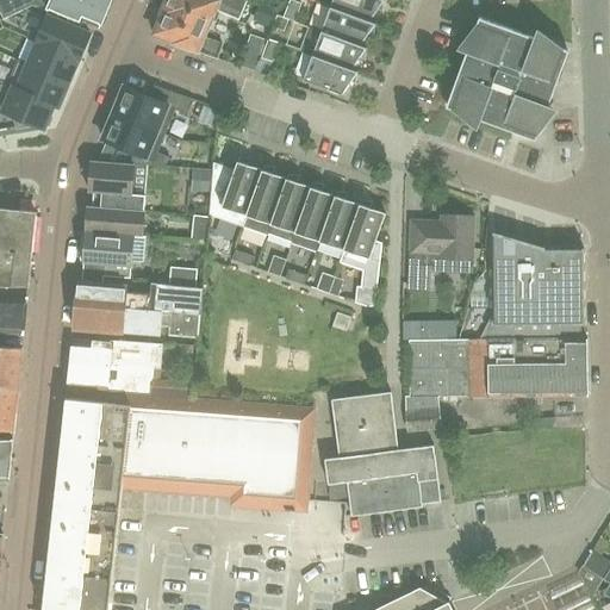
[(85,20),(99,26),(109,0),(0,0),(0,2),(7,18),(33,5),(36,6),(55,14),(82,26),(85,20)]
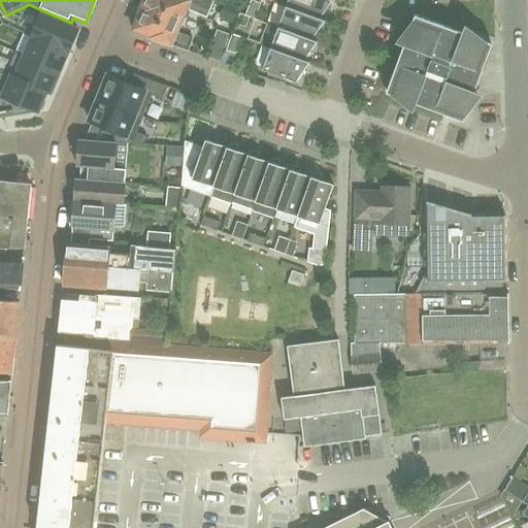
[(206,17),(212,0),(143,0),(139,11),(140,12),(135,25),(138,32),(151,36),(151,37),(189,51),(193,38),(175,32),(184,14),(186,8),(206,17)]
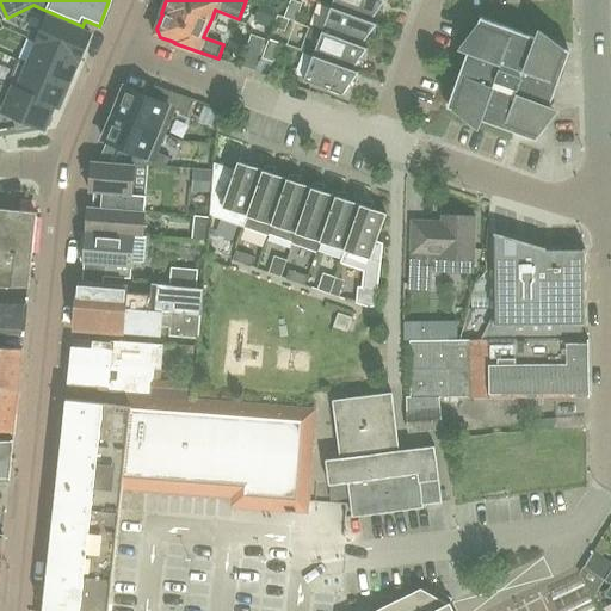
[(296,23),(303,5),(291,0),(285,18),(290,20),(296,23)]
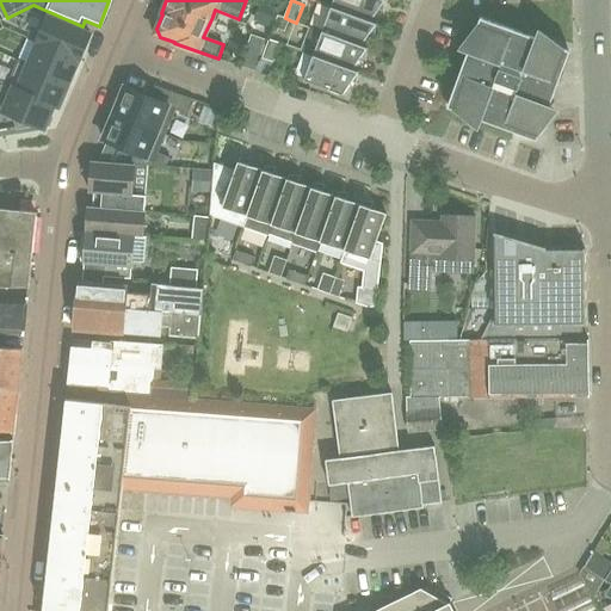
[(384,12),(386,1),(387,0),(386,0),(334,0),(332,8),(371,23),(371,22),(380,11),(384,12)]
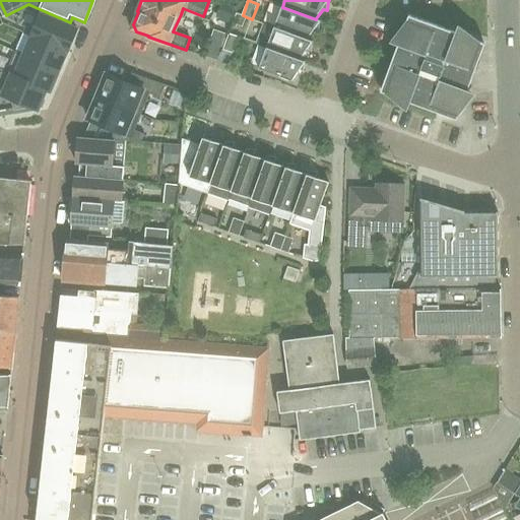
[(236,9),(225,5),(220,15),(232,20),(236,9)]
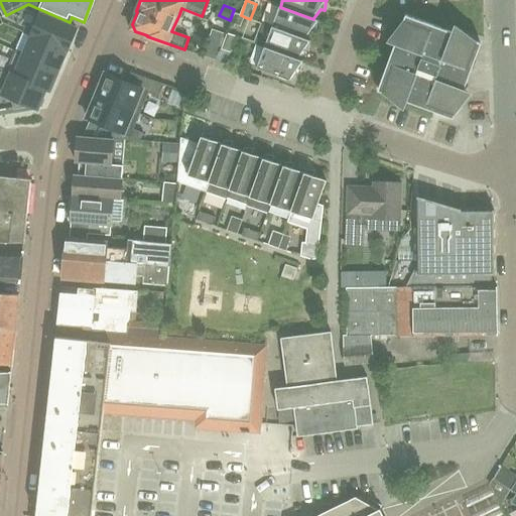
[(317,30),(317,21),(318,20),(313,18),(313,19),(280,7),(273,27),(305,39),(305,38),(312,29),(317,30)]
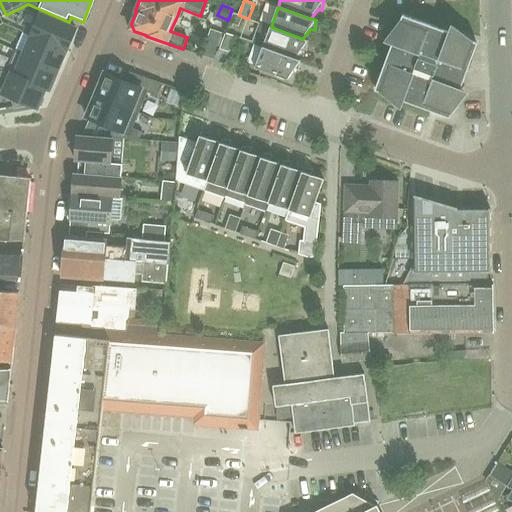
[(243,17),(239,15),(233,13),(230,23),(239,26),(243,17)]
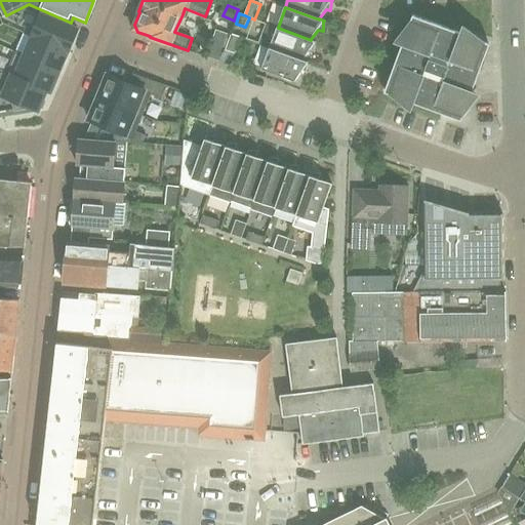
[(68,52),(78,30),(41,14),(31,36),(32,37),(33,36),(68,50),(67,51),(68,52)]
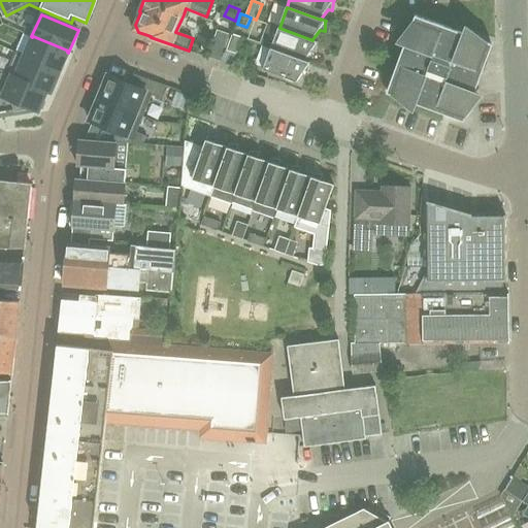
[(464,122),(493,44),(451,29),(416,15),(387,93),(442,113),(464,122)]
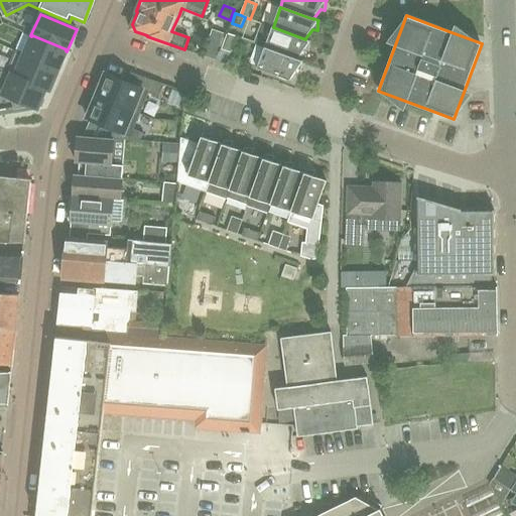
[(309,51),(310,41),(311,40),(305,38),(305,39),(273,27),(265,47),(298,59),(305,49),(309,51)]
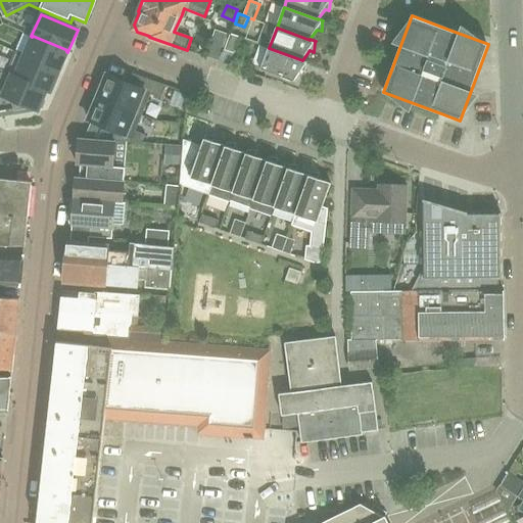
[(228,34),(215,30),(205,56),(219,60),(228,34)]
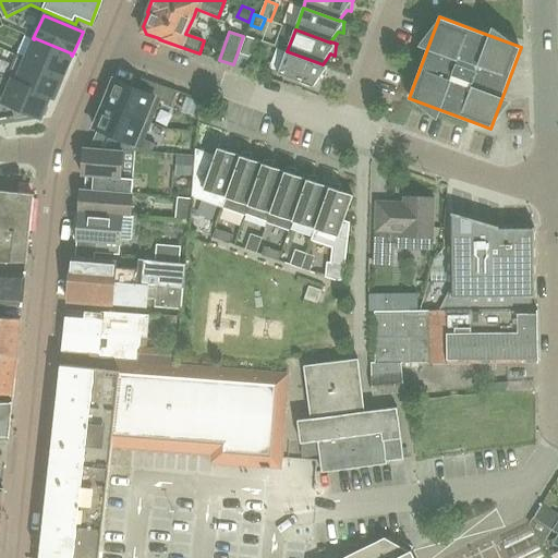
[(257,40),(246,36),(240,53),(251,57),(257,40)]
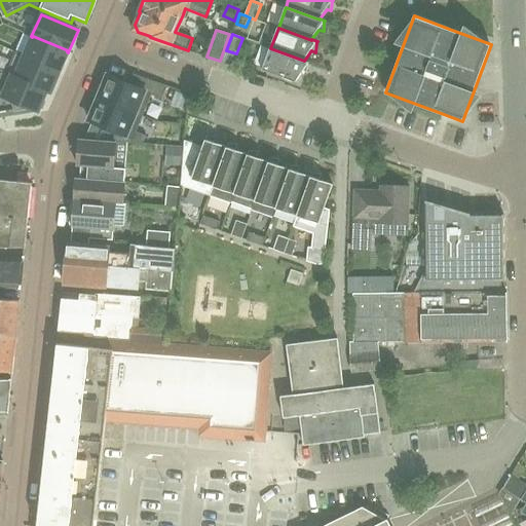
[(67,51),(68,50),(33,36),(32,37),(25,55),(24,57),(59,71),(67,51)]
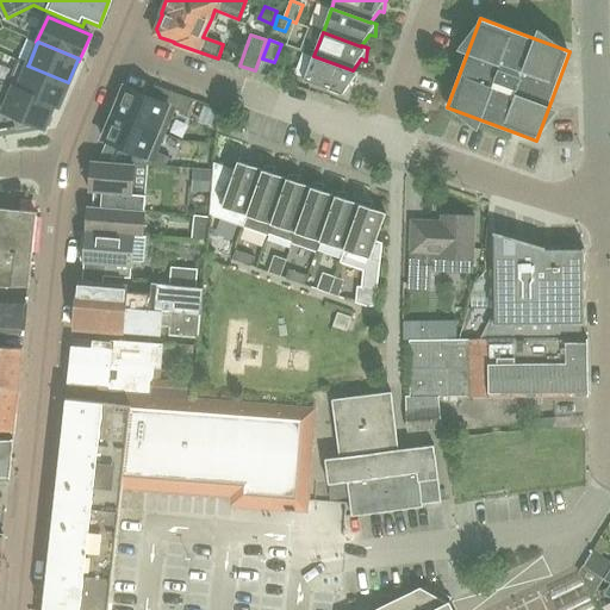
[(358,85),(358,74),(359,73),(353,70),(313,56),(304,81),(343,95),(352,82),(358,85)]
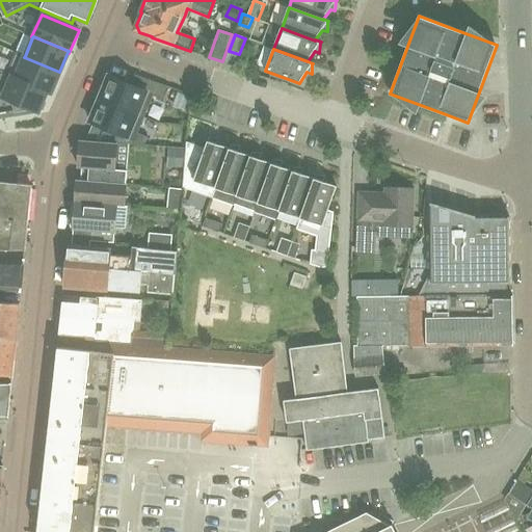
[(50,94),(59,72),(24,57),(25,56),(16,52),(6,75),(11,77),(11,76),(47,91),(50,94)]
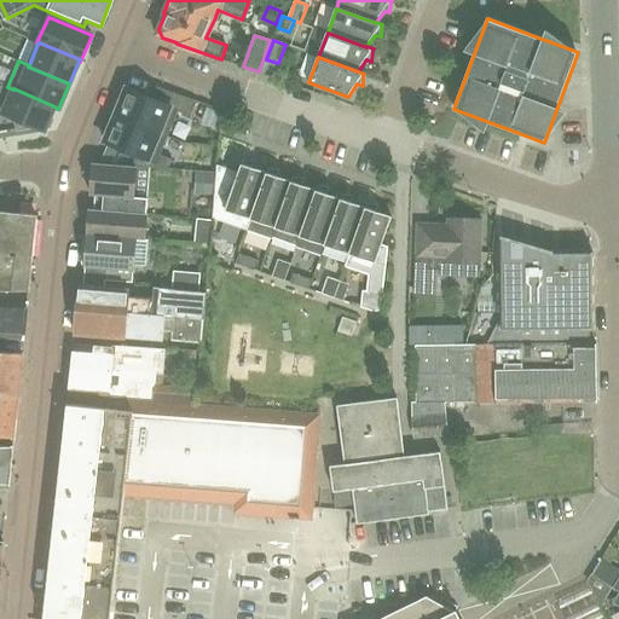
[(149,99),(123,88),(113,115),(166,137),(175,111),(187,116),(195,102),(154,87),(149,99)]
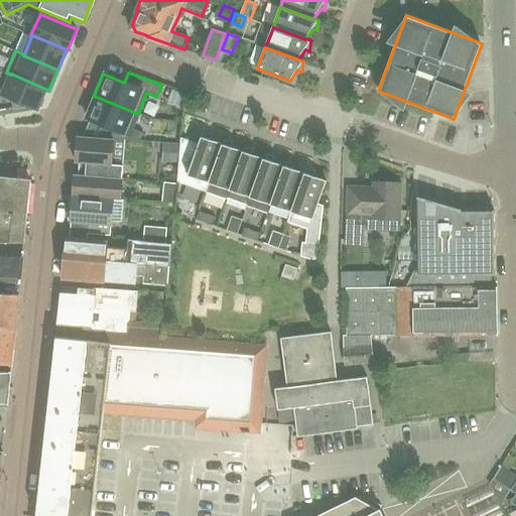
[(36,109),(45,89),(11,74),(11,75),(2,95),(12,99),(14,109),(29,106),(36,109)]
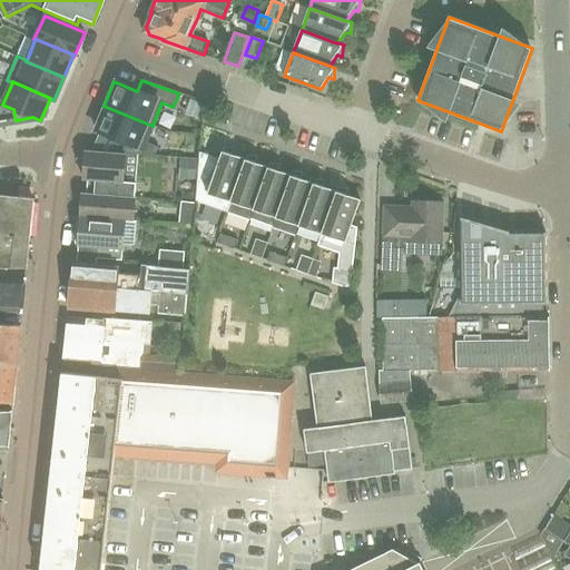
[(94,130),(117,140),(112,153),(131,154),(140,155),(154,155),(157,146),(146,141),(153,126),(104,106),(102,109),(94,130)]
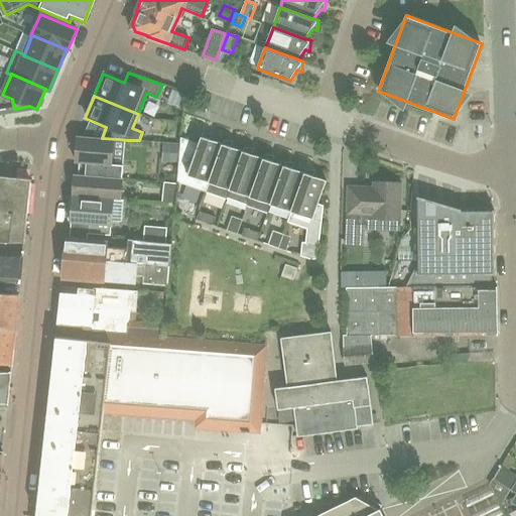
[(207,192),(223,144),(211,139),(211,134),(203,133),(199,147),(192,145),(194,142),(181,138),(177,182),(207,192)]
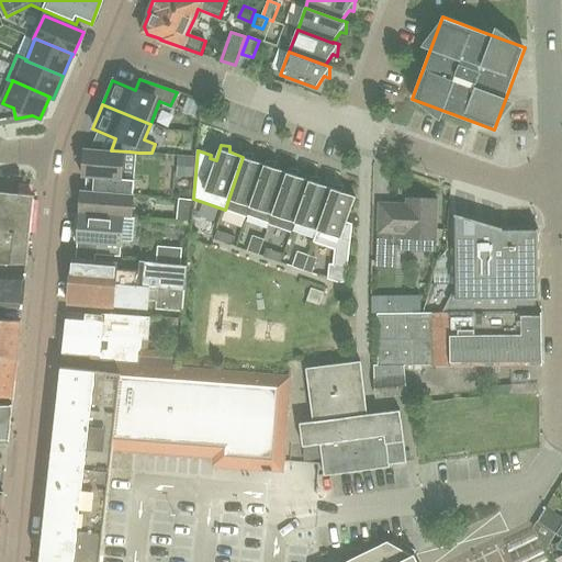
[(126,180),(130,152),(111,150),(87,148),(85,178),(88,178),(87,191),(138,197),(139,181),(126,180)]
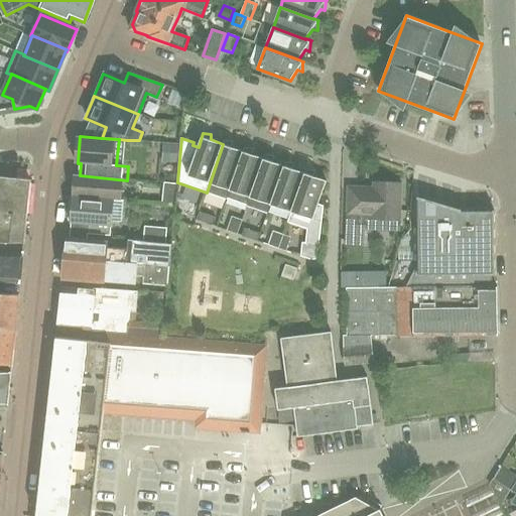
[(228,198),(230,190),(244,151),(243,151),(231,147),(231,141),(224,140),(223,144),(207,192),(228,200),(228,198)]
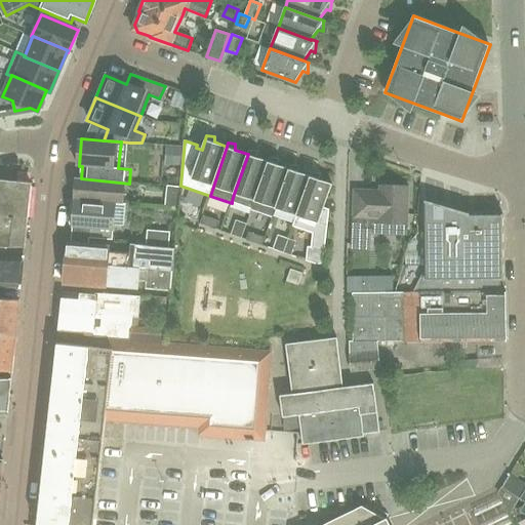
[(180,165),(183,148),(167,147),(166,164),(180,165)]
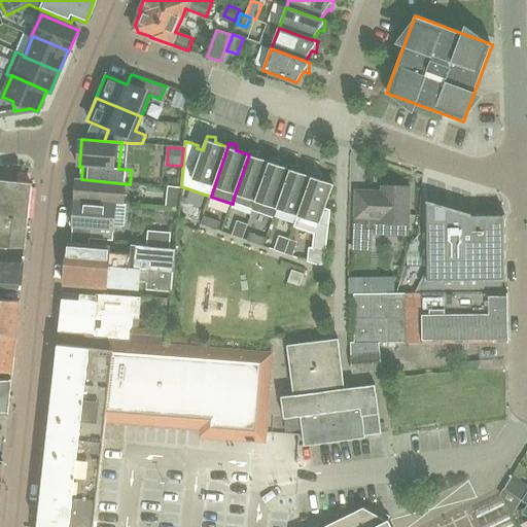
[(253,209),(256,202),(270,162),(257,157),(257,151),(249,150),(248,154),(249,154),(235,195),(233,202),(253,209)]
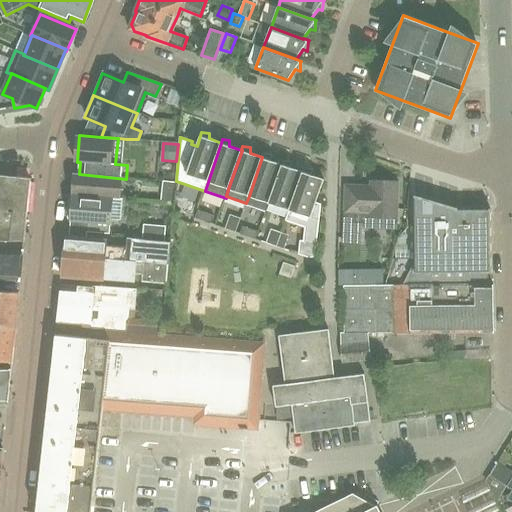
[(267,210),(269,203),(282,165),(282,164),(270,160),(270,154),(263,154),(262,157),(249,196),(246,203),(267,210)]
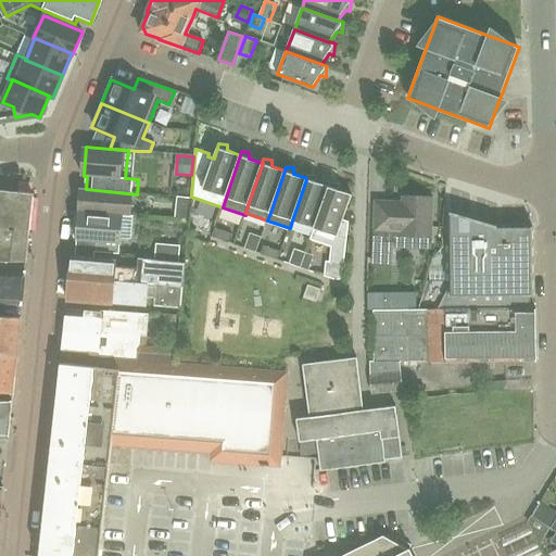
[(315,228),(329,187),(328,187),(315,181),(315,176),(307,175),(306,178),(306,179),(292,220),(314,228),(315,228)]
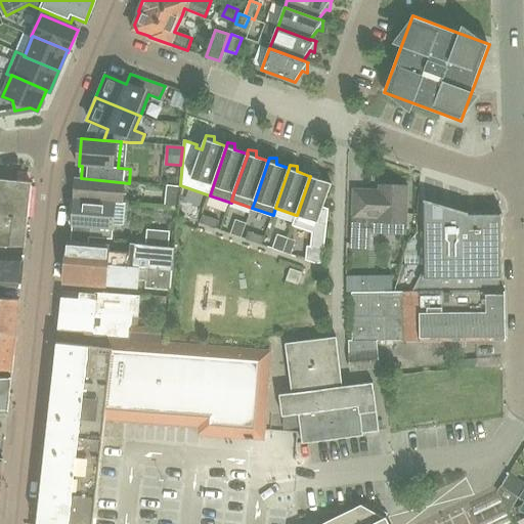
[(323,208),(332,183),(318,179),(318,173),(310,172),(309,176),(310,176),(297,215),(296,215),(293,224),(313,231),(311,247),(323,248),(329,209),(323,208)]
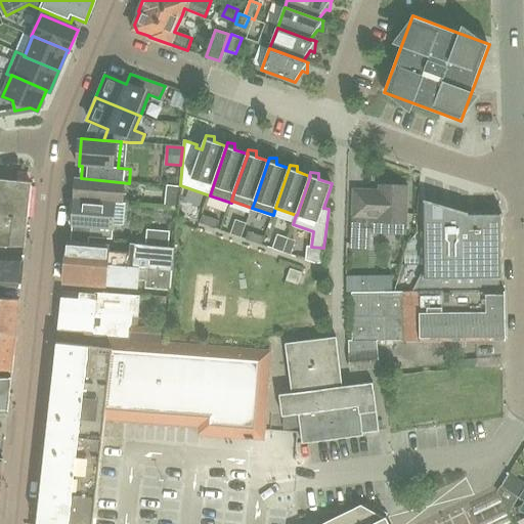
[(127,205),(129,183),(81,178),(78,177),(75,200),(116,203),(116,204),(126,205),(127,205)]
